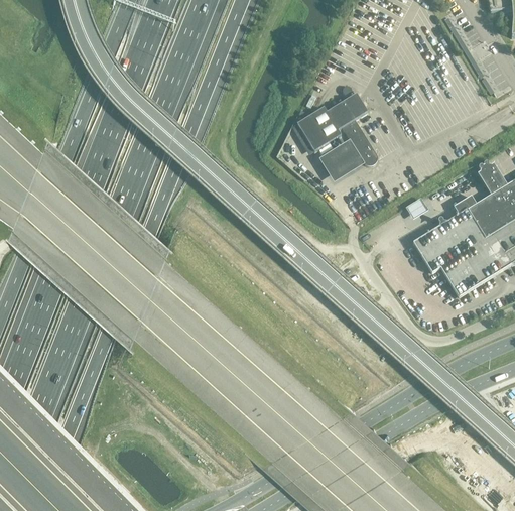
[(510,34),(514,34),(514,0),(487,0),(490,9),(511,6),(510,34)]
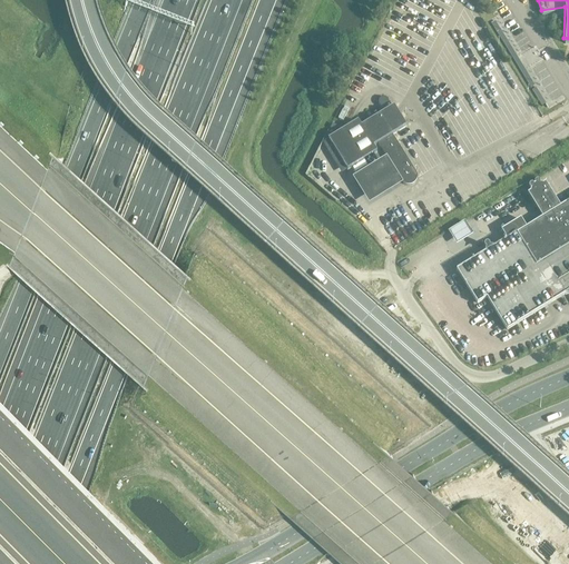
[(385,152),(352,174),(368,200),(402,178),(404,179),(406,180),(409,180),(411,180),(413,179),(414,177),(415,175),(415,172),(415,170),(414,168),(391,130),(392,129),(400,125),(388,104),(359,121),(372,142),(376,139),(385,152)]
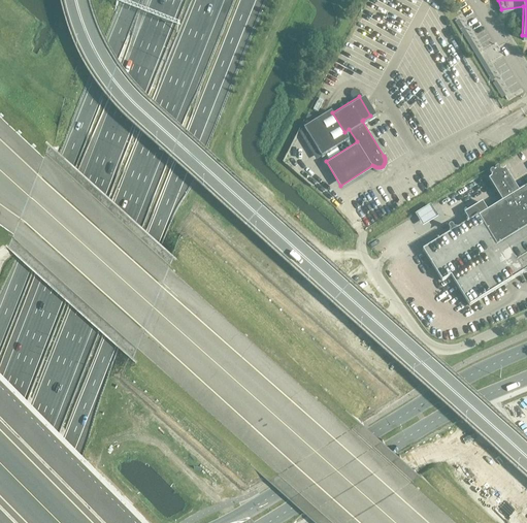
[(302,125),(320,153),(321,154),(334,144),(317,116),(302,125)]
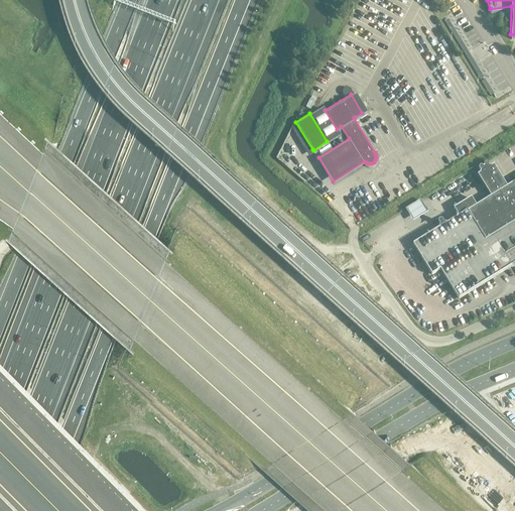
[(458,295),(514,260),(514,177),(506,183),(487,160),(481,162),(476,171),(490,194),(475,203),(470,195),(453,205),(457,213),(412,241),(431,272),(439,266),(458,295)]
